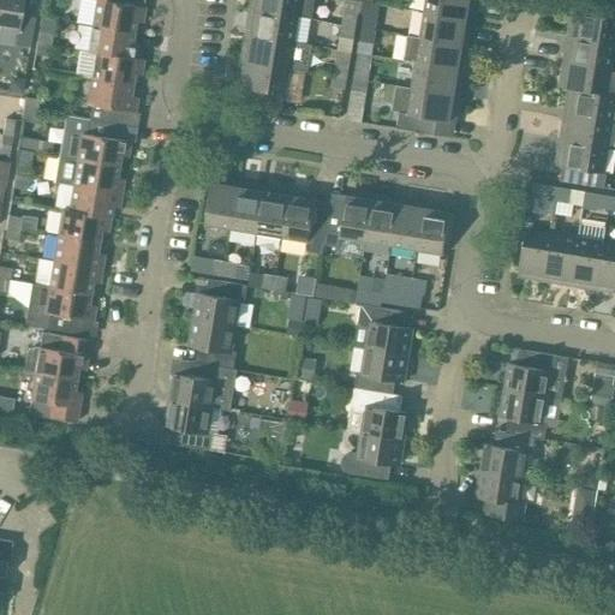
[(0,0),(0,29),(17,33),(16,45),(30,47),(35,17),(21,15),(23,0),(0,0)]
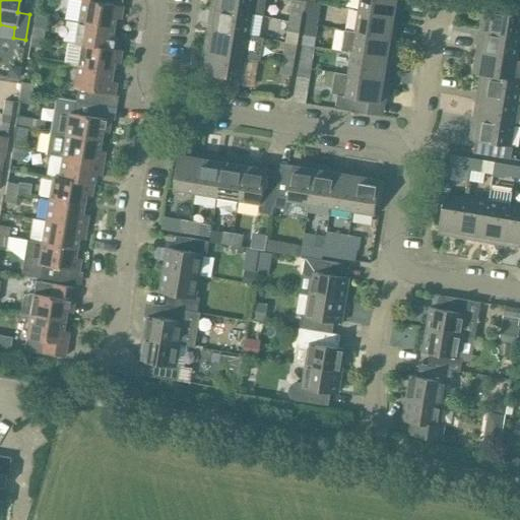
[(80,0),(77,22),(113,27),(114,18),(120,19),(122,6),(101,3),(101,0),(80,0)]
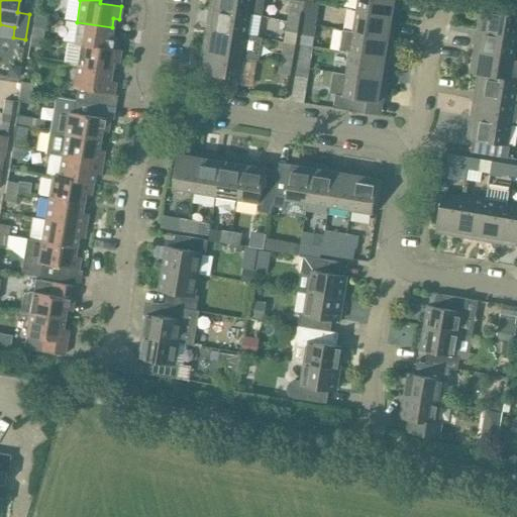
[(211,0),(210,7),(250,14),(249,14),(263,16),(265,0),(211,0)]
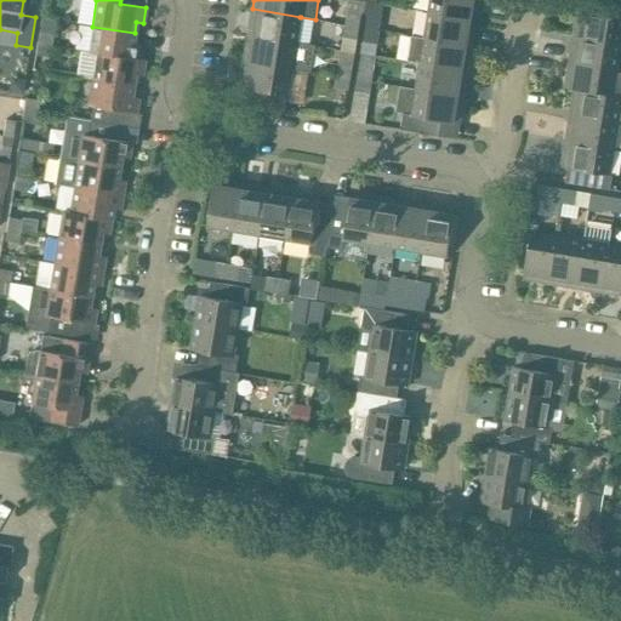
[(431,0),(429,12),(471,18),(472,12),(478,13),(479,0),(431,0)]
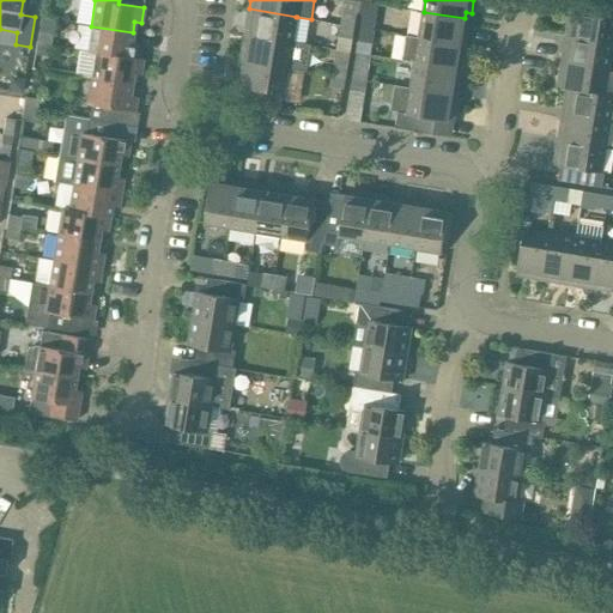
[(570,17),(566,35),(612,42),(612,0),(583,0),(582,11),(576,10),(575,17),(570,17)]
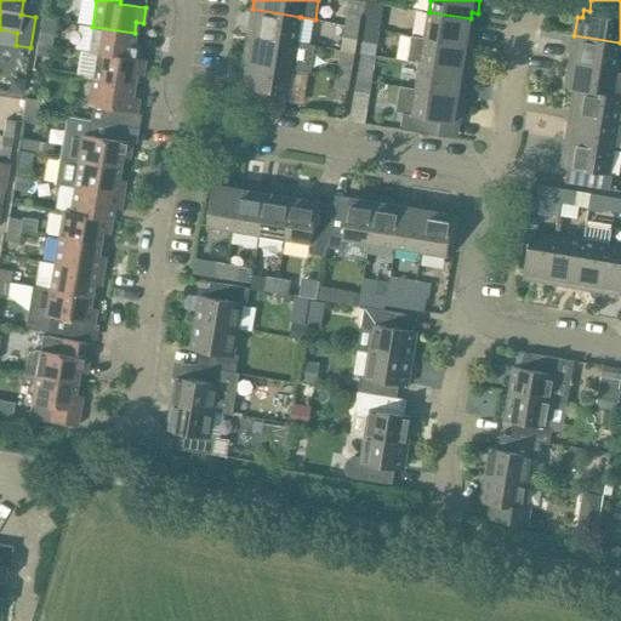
[(296,43),(300,17),(301,17),(252,9),(250,28),(255,29),(255,35),(296,43)]
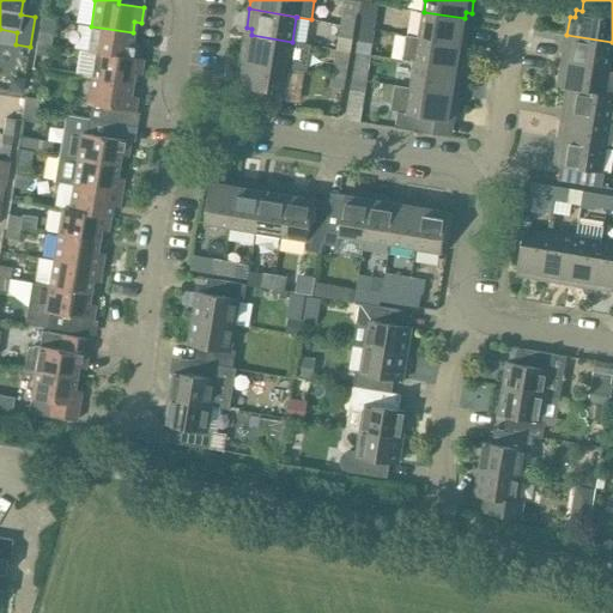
[(424,12),(420,37),(466,44),(469,25),(463,24),(465,18),(424,12)]
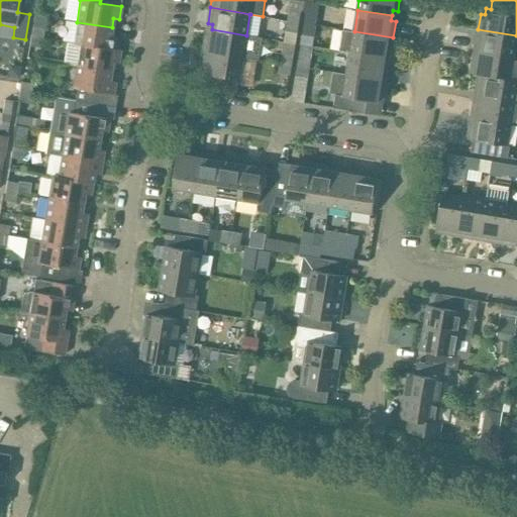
[(289,11),(288,20),(300,22),(301,13),(289,11)]
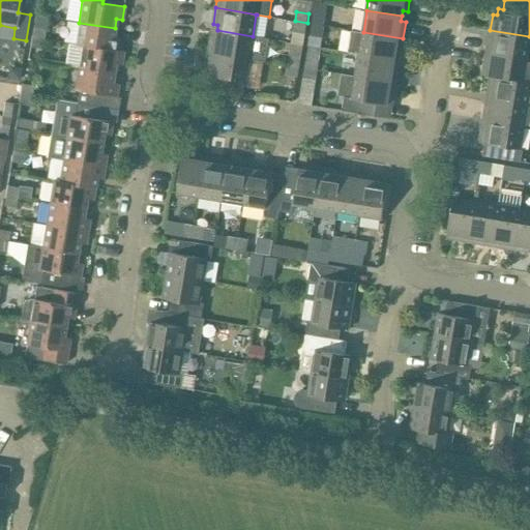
[(312,24),(324,26),(326,17),(314,15),(312,24)]
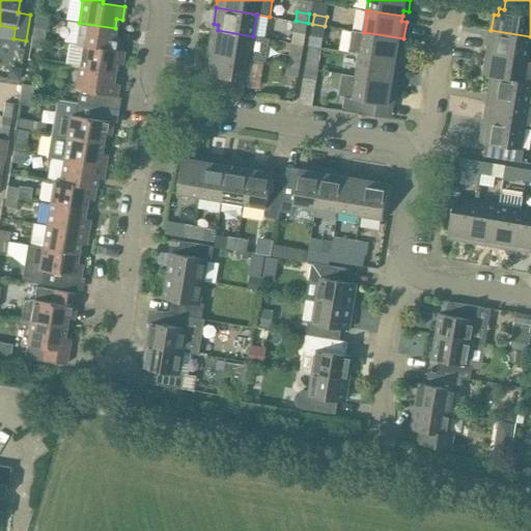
[(306,34),(308,23),(296,21),(294,32),(306,34)]
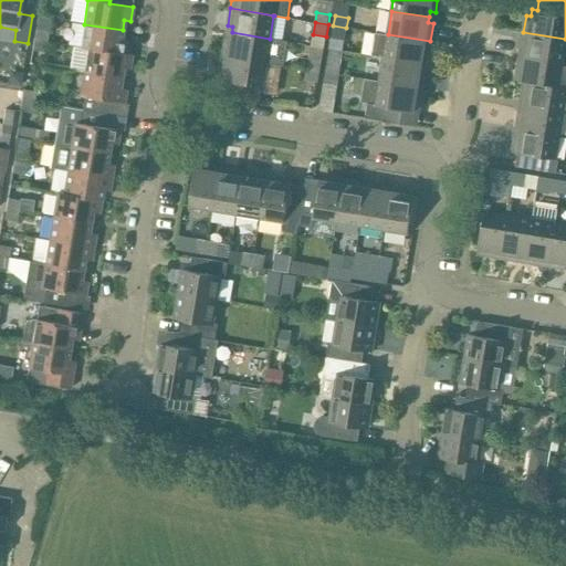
[(121,41),(123,30),(84,24),(81,49),(87,50),(87,49),(125,54),(127,42),(121,41)]
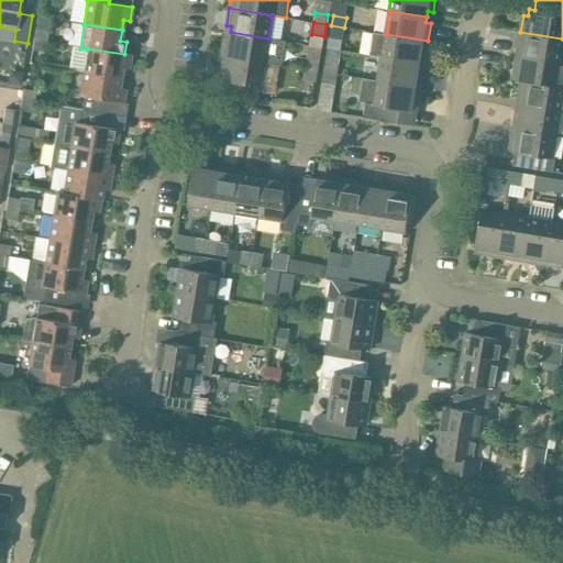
[(344,28),(331,25),(329,37),(342,40),(344,28)]
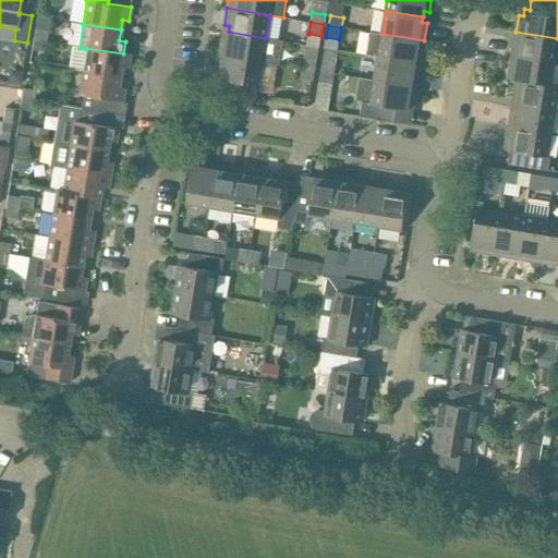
[(33,39),(46,41),(48,31),(35,28),(33,39)]
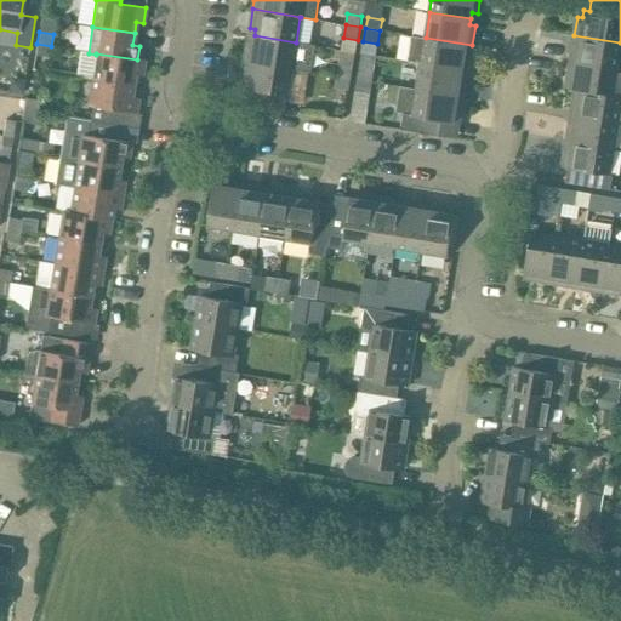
[(296,43),(255,35),(254,43),(248,41),(245,61),(292,68),(291,69),(312,73),(315,46),(296,44),(296,43)]
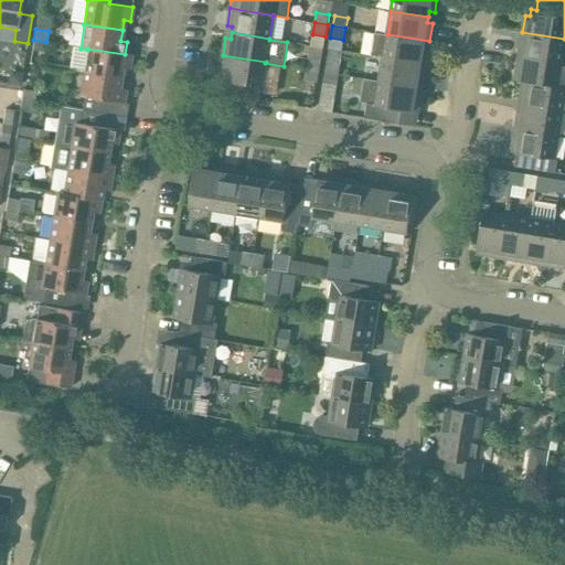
[(562,63),(564,44),(564,39),(522,32),(519,50),(524,50),(523,56),(562,63)]
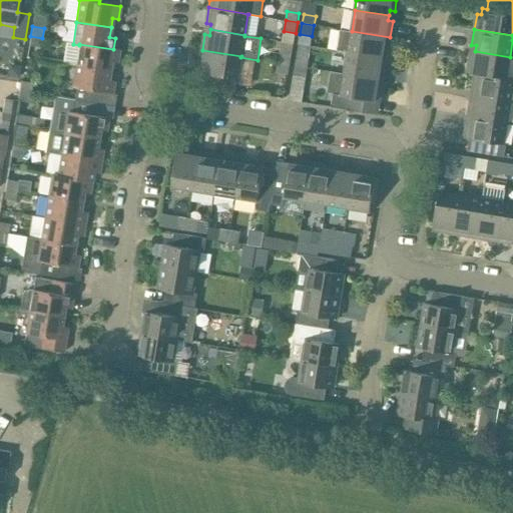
[(348,52),(382,58),(383,52),(388,53),(390,37),(352,31),(351,32),(340,30),(336,51),(348,53),(348,52)]
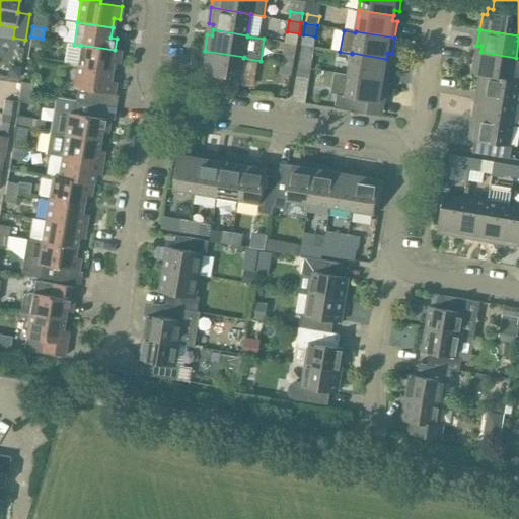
[(41,48),(43,39),(30,36),(29,46),(41,48)]
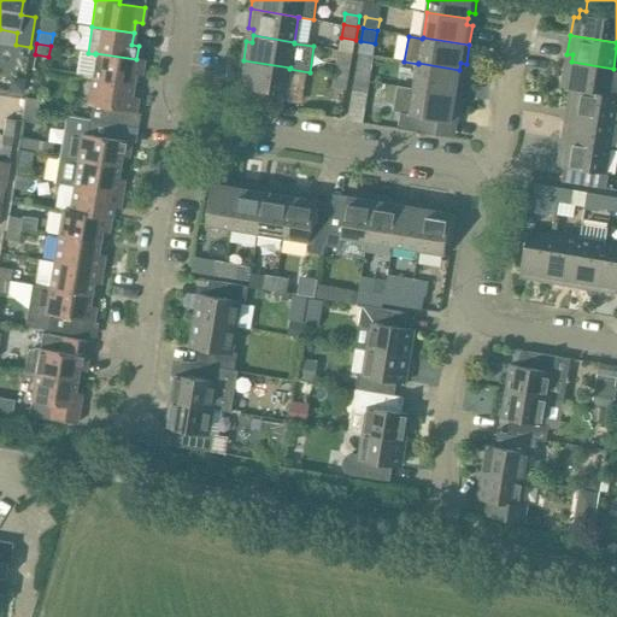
[(95,54),(90,80),(131,86),(134,74),(140,75),(142,59),(136,59),(95,53),(95,54)]
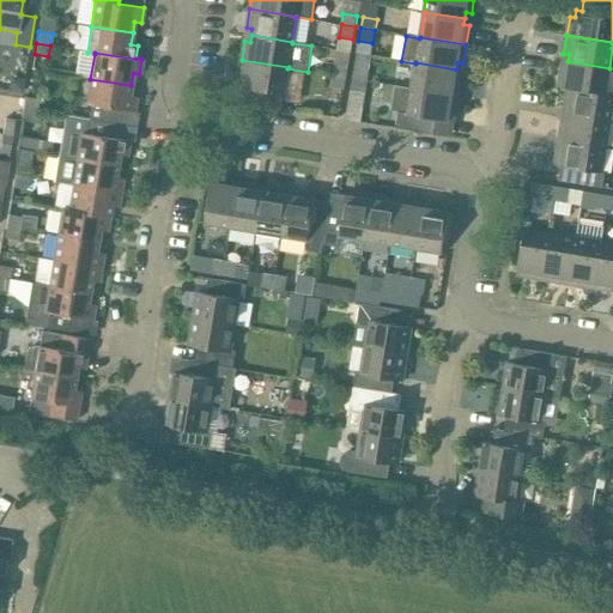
[(284,95),(287,68),(289,67),(242,60),(238,79),(243,79),(242,87),(258,90),(255,104),(281,109),(284,95)]
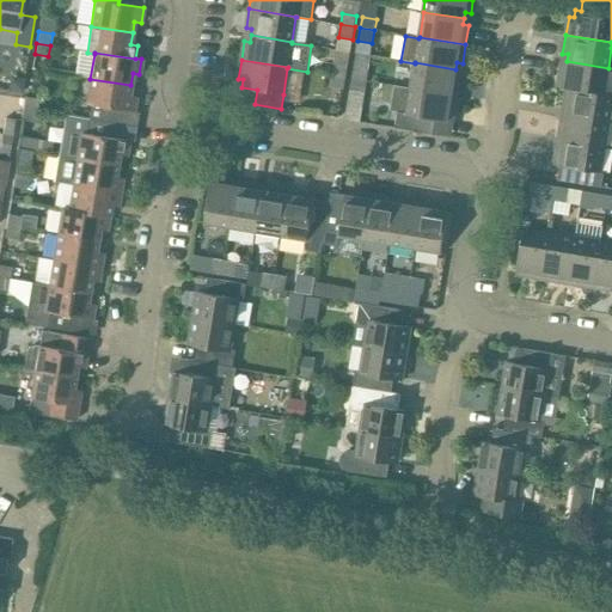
[(605,93),(609,68),(567,61),(565,68),(561,67),(557,85),(567,86),(567,87),(605,93)]
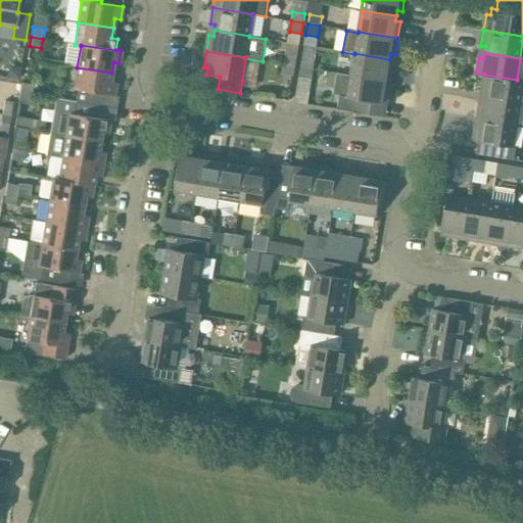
[(284,63),(296,65),(297,55),(285,53),(284,63)]
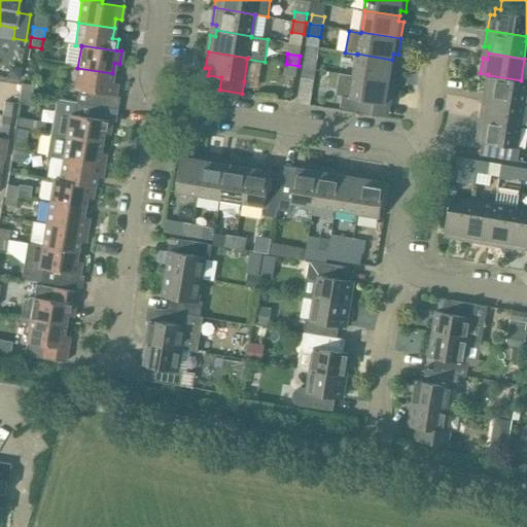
[(357,55),(354,75),(393,82),(396,66),(391,65),(392,60),(357,54),(357,55)]
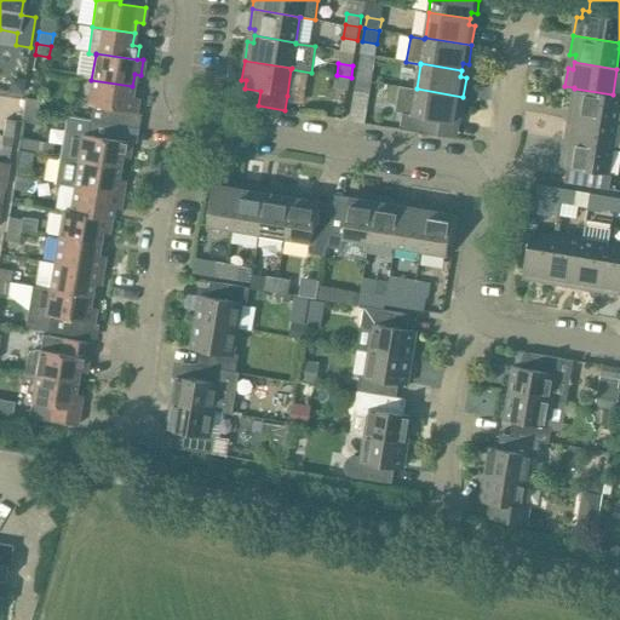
[(356,79),(371,81),(373,69),(359,67),(356,79)]
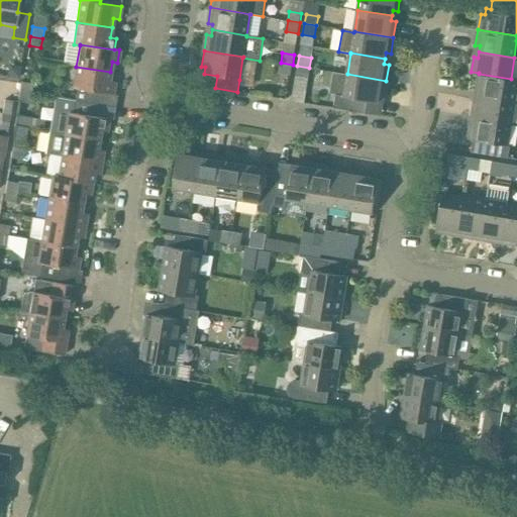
[(291,76),(293,65),(281,63),(279,74),(291,76)]
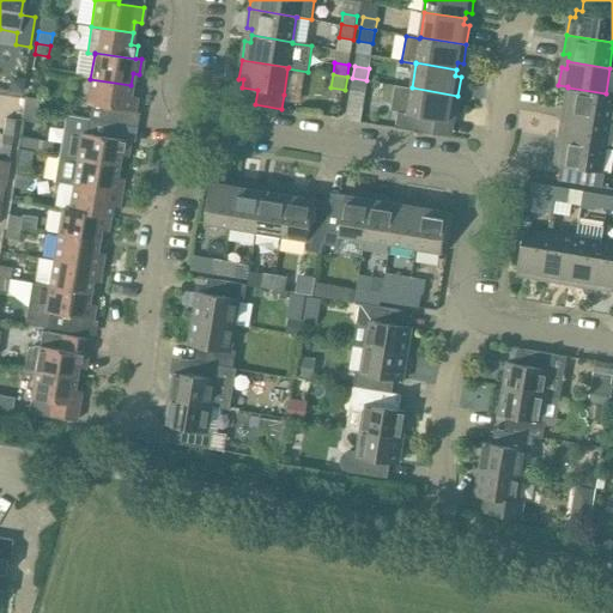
[(364,92),(366,80),(352,78),(350,91),(364,92)]
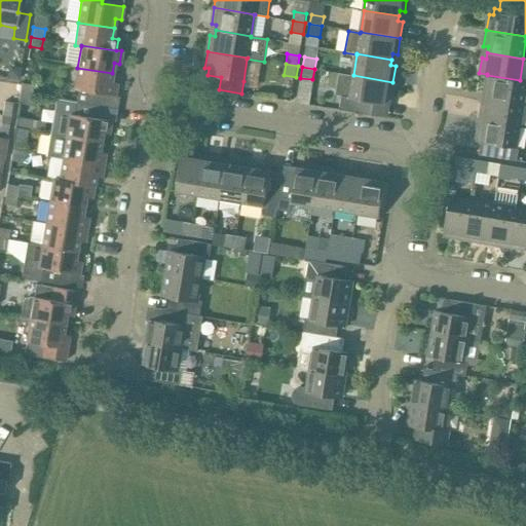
[(111,82),(112,73),(77,68),(74,89),(78,90),(76,102),(76,103),(97,106),(99,94),(115,96),(117,83),(111,82)]
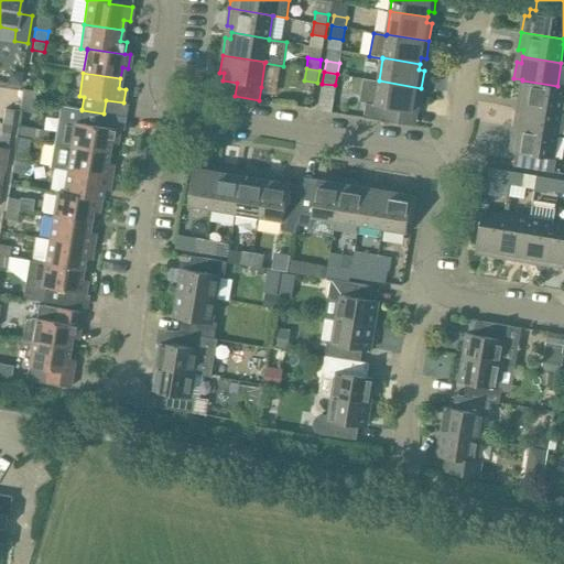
[(419,106),(421,88),(379,80),(375,106),(366,104),(364,117),(397,122),(399,109),(412,111),(413,105),(419,106)]
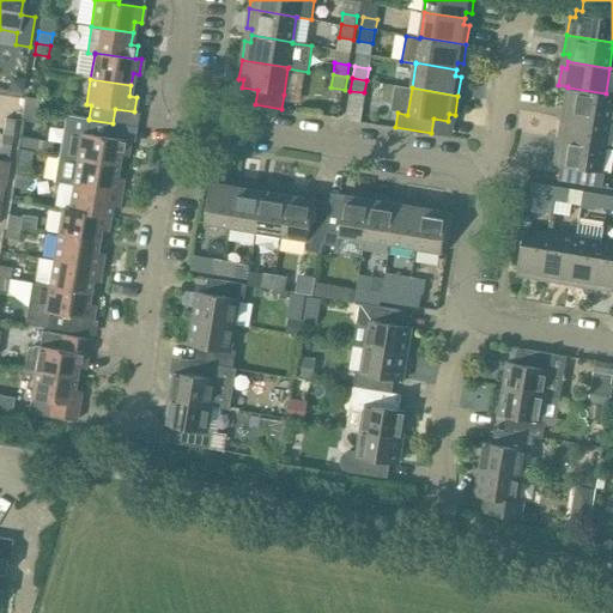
[(606,93),(568,87),(564,105),(570,107),(569,114),(611,121),(612,105),(612,96),(606,95),(606,93)]
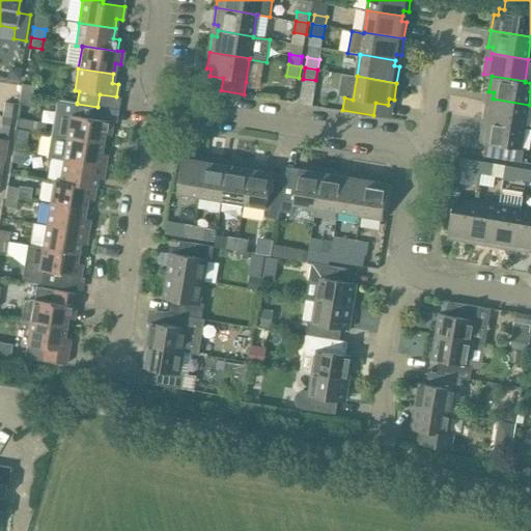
[(20,94),(32,96),(34,86),(21,83),(20,94)]
